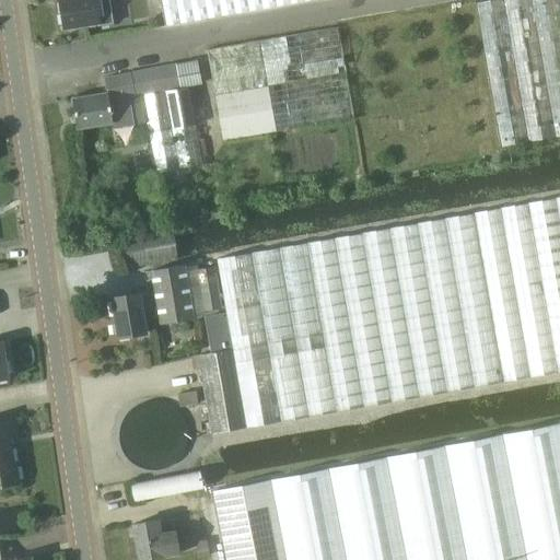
[(61,0),(67,27),(101,21),(101,24),(113,22),(108,0),(61,0)]
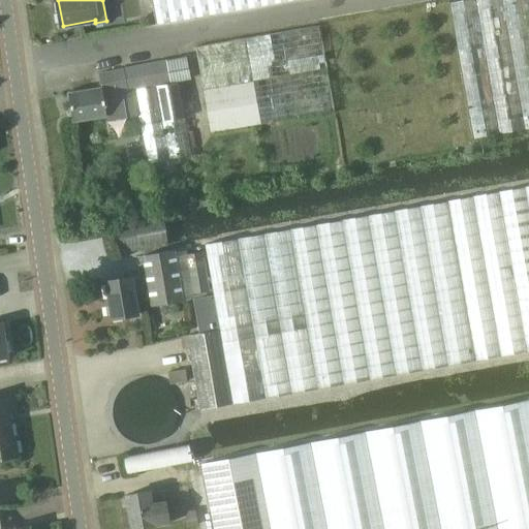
[(291,0),(152,0),(156,24),(291,0)]
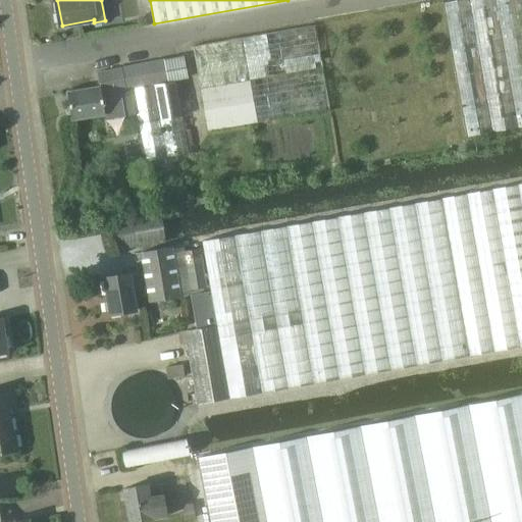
[(467,137),(521,126),(521,0),(463,0),(444,3),(467,137)]
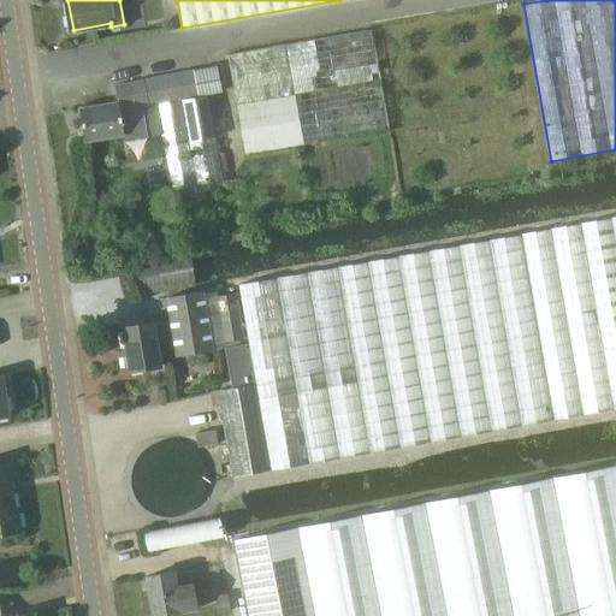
[(244,155),(389,131),(371,30),(229,55),(244,155)]
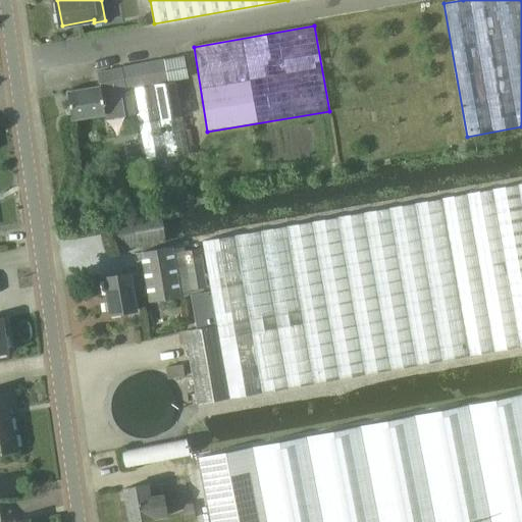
[(184,57),(98,73),(100,83),(101,85),(69,91),(74,117),(104,111),(105,120),(136,114),(145,162),(190,154),(174,82),(189,79),(184,57)]
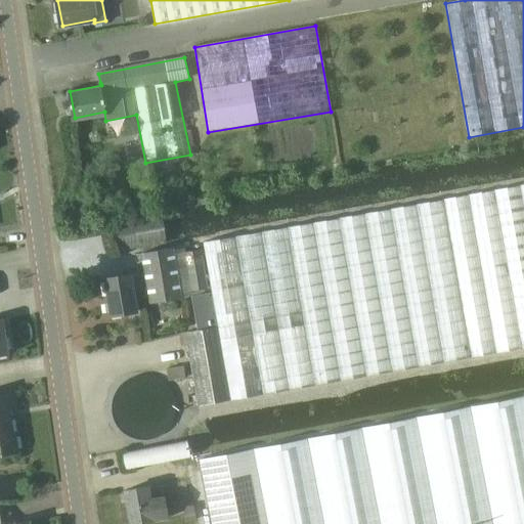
[(523,185),(287,228),(203,243),(211,293),(191,297),(198,331),(185,333),(198,406),(229,400),(523,348),(523,185)]
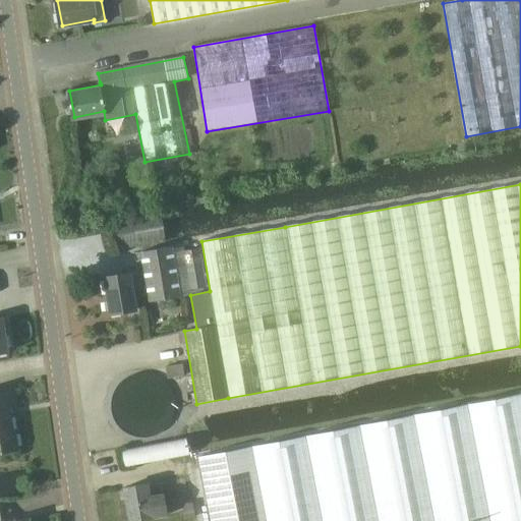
[(173,248),(173,247),(140,252),(150,300),(190,293),(190,290),(206,286),(199,249),(184,251),(183,247),(173,248)]
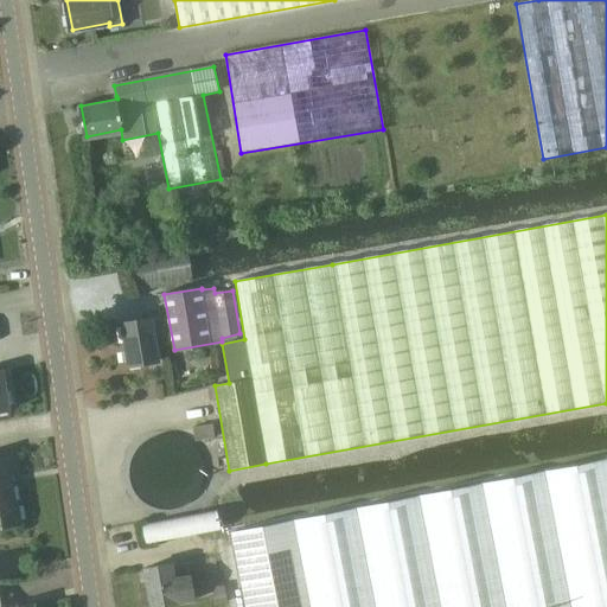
[(167,318),(151,320),(121,325),(126,356),(120,357),(121,365),(127,364),(128,368),(160,363),(157,340),(155,337),(171,334),(167,318)]
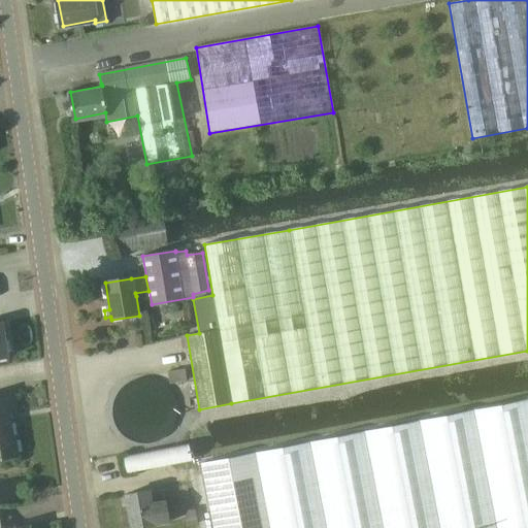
[(186,381),(184,369),(167,371),(169,384),(186,381)]
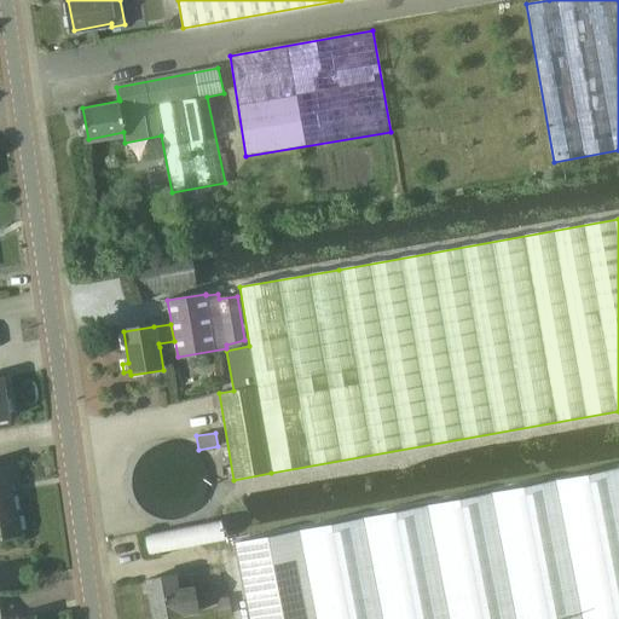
[(618,618),(618,461),(232,531),(248,618),(618,618)]
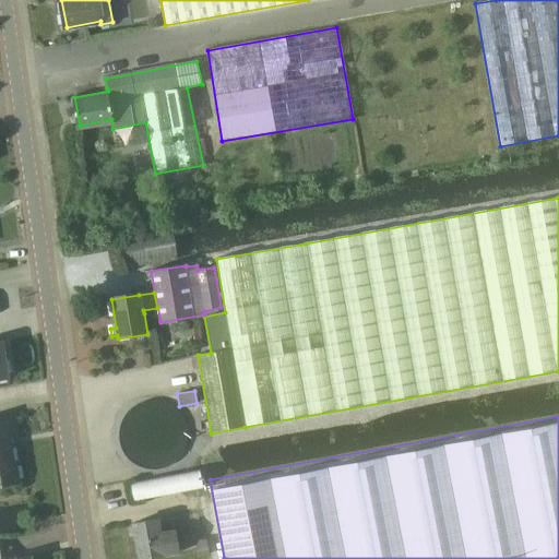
[(16,432),(14,418),(0,419),(0,486),(20,483),(16,462),(13,462),(9,435),(16,432)]
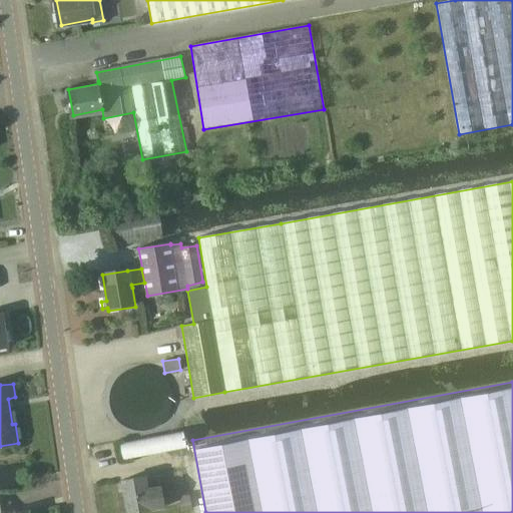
[(146,474),(122,478),(129,511),(165,504),(159,472),(146,474)]
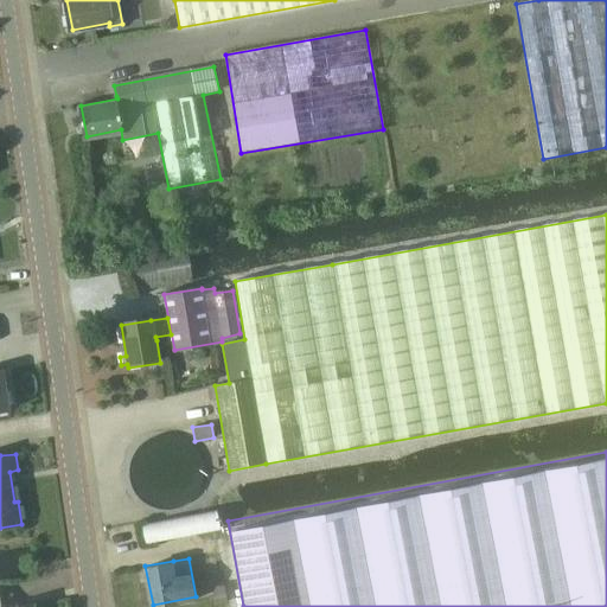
[(37,606),(36,600),(2,606),(0,596),(0,606),(37,606)]
